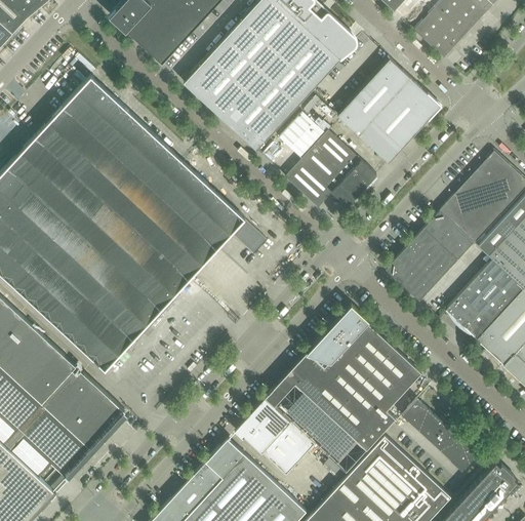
[(0,0),(0,46),(26,19),(38,9),(49,0),(48,0),(0,0)]
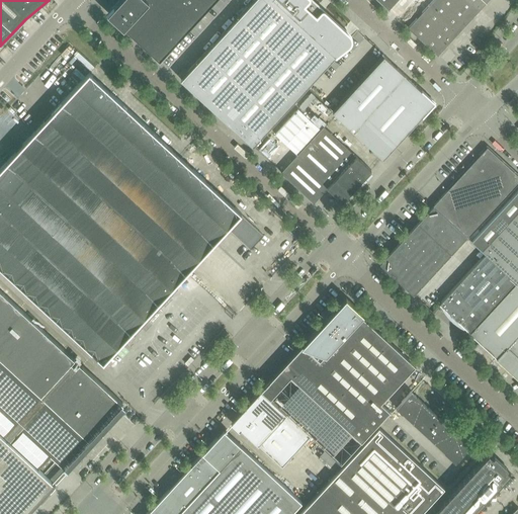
[(134,39),(170,0),(122,0),(108,16),(134,39)]
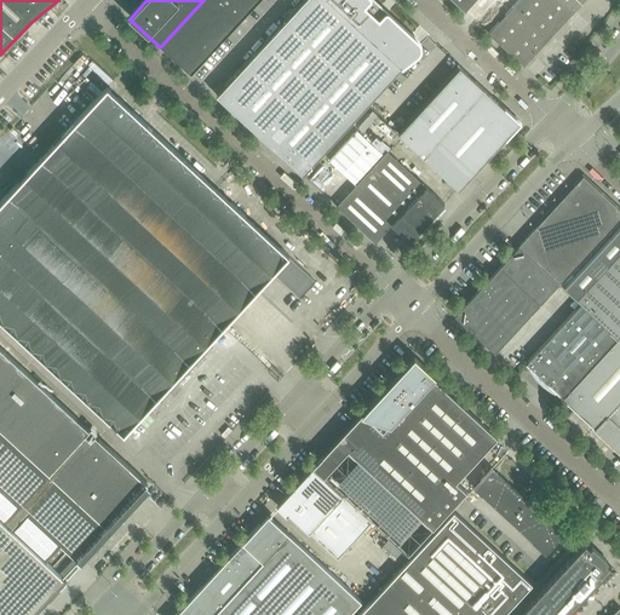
[(190,76),(240,23),(213,0),(204,0),(160,47),(190,76)]
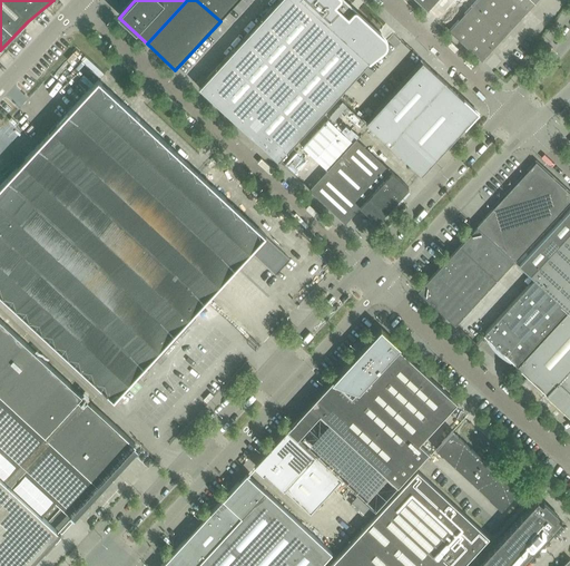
[(229,11),(216,0),(196,0),(220,21),(229,11)]
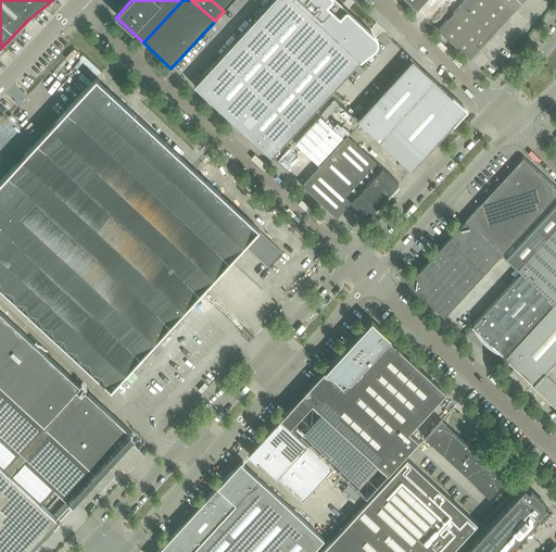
[(270,161),(359,64),(359,65),(374,54),(376,52),(377,51),(378,49),(378,47),(378,45),(377,42),(377,41),(375,39),(369,35),(368,36),(346,16),(340,11),(328,0),(275,0),(193,89),(270,161)]
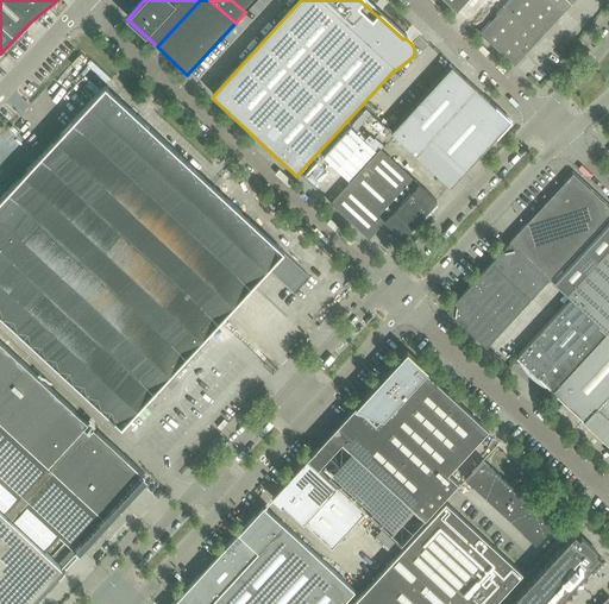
[(255,2),(252,0),(231,0),(245,12),(255,2)]
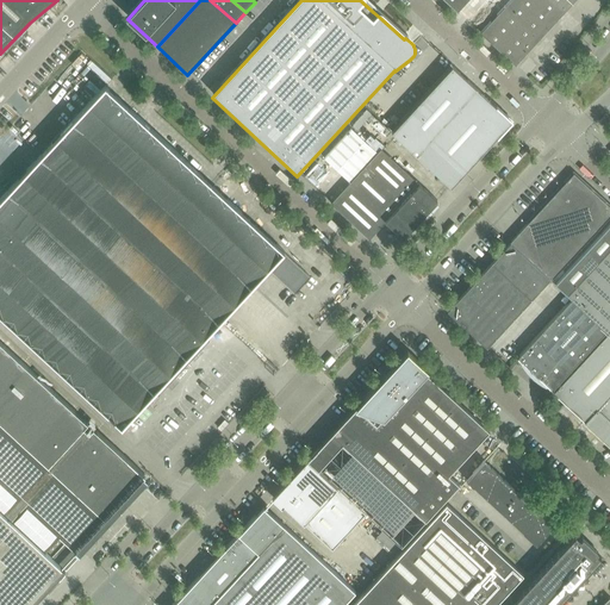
[(440,0),(458,16),(471,0),(440,0)]
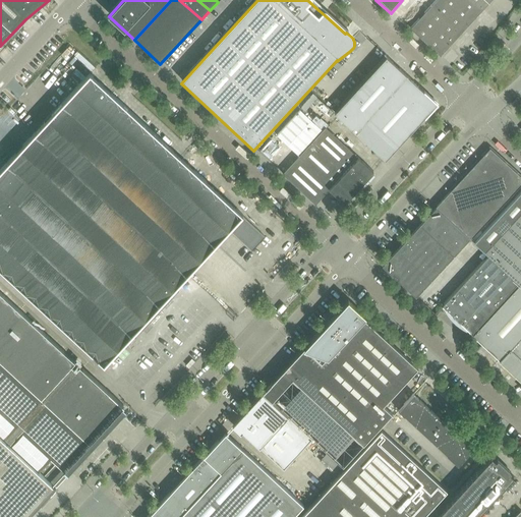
[(489,5),(482,0),(439,0),(430,9),(439,16),(453,2),(474,21),(489,5)]
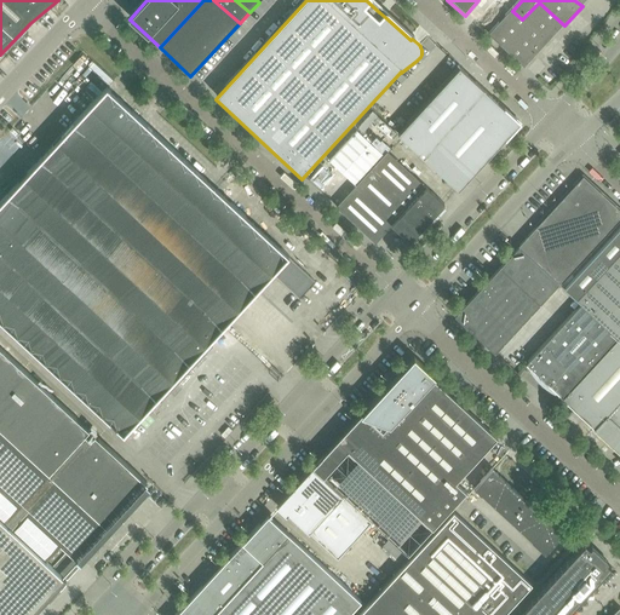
[(523,70),(564,26),(539,3),(522,19),(512,11),(488,38),(523,70)]
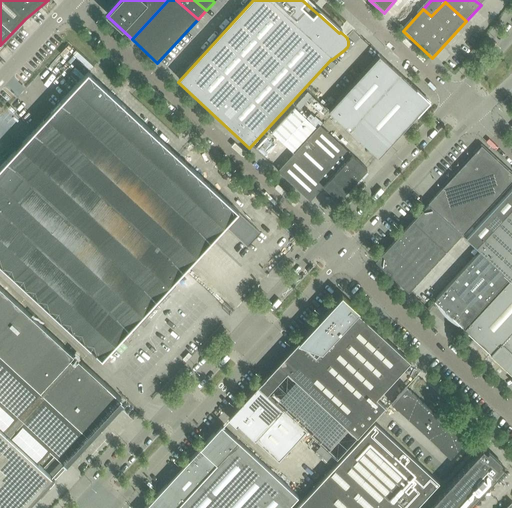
[(429,104),(379,59),(379,58),(328,114),(378,159),(378,160),(429,105),(429,104)]
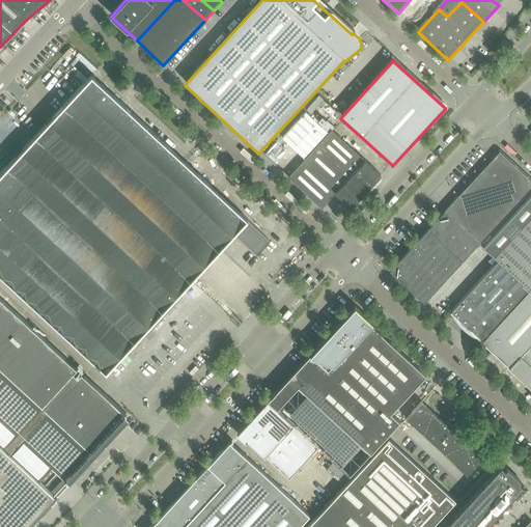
[(84,129),(112,98),(91,78),(62,109),(84,129)]
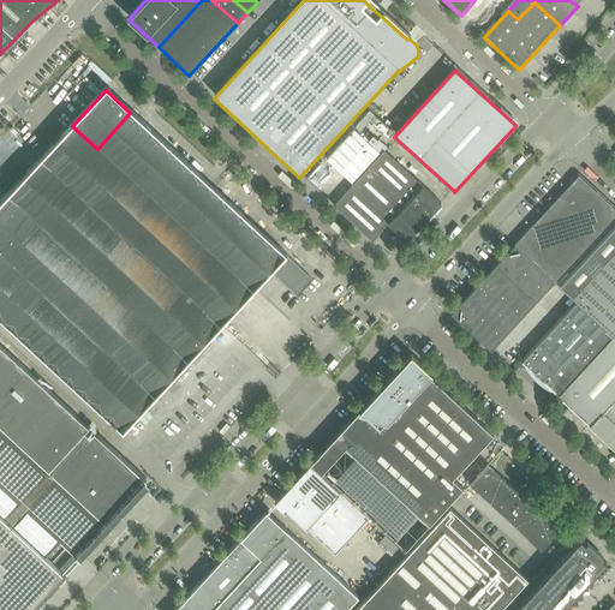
[(112,162),(144,126),(130,113),(97,149),(112,162)]
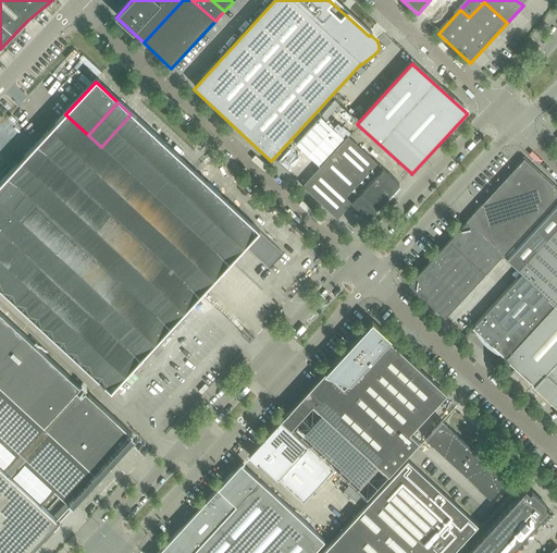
[(101,147),(88,135),(65,114),(36,147),(118,222),(147,191),(139,183),(126,171),(113,159),(101,147)]
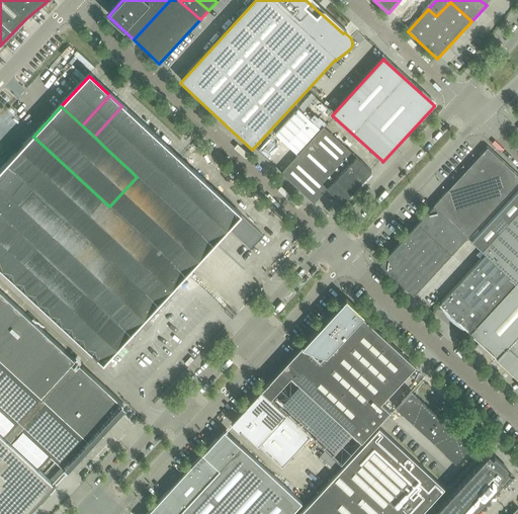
[(105,148),(134,117),(121,106),(94,137),(105,148)]
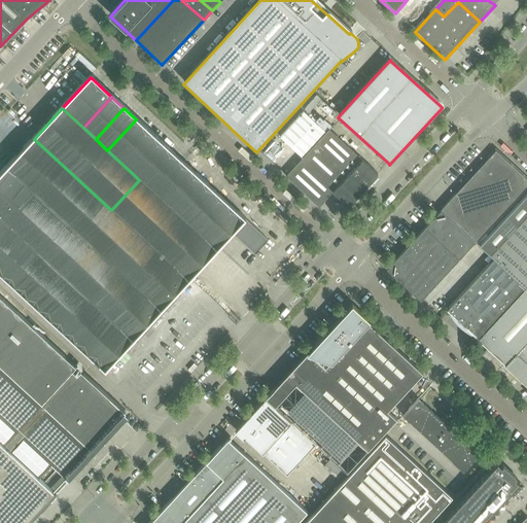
[(378,177),(347,149),(329,132),(326,135),(304,114),(280,140),(303,161),(285,179),(319,210),(332,195),(348,209),(378,177)]
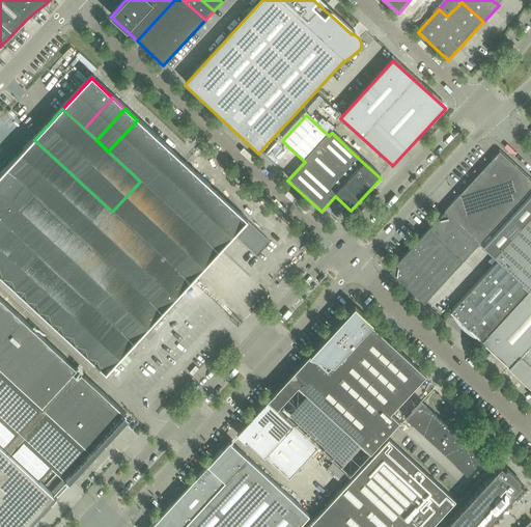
[(120,163),(148,132),(137,120),(108,151),(120,163)]
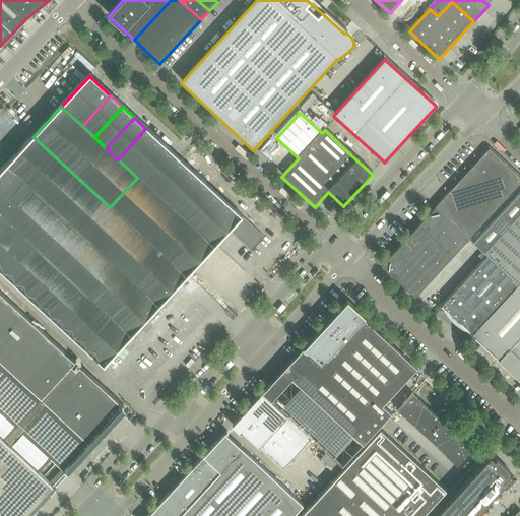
[(130,171),(157,140),(145,129),(118,159),(130,171)]
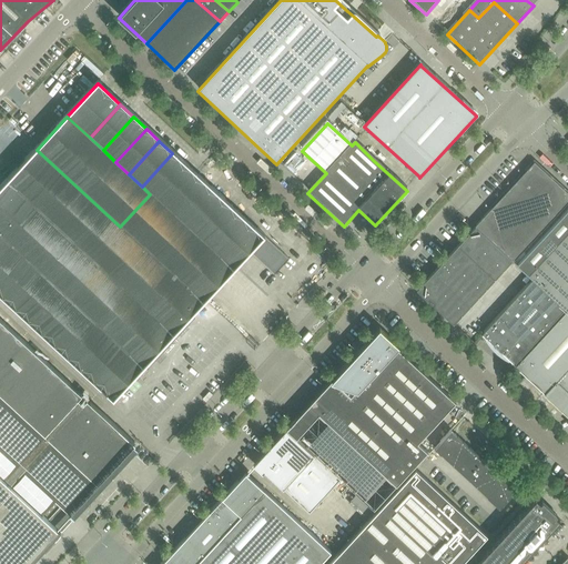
[(203,304),(120,227),(37,150),(0,189),(0,296),(113,402),(203,304)]
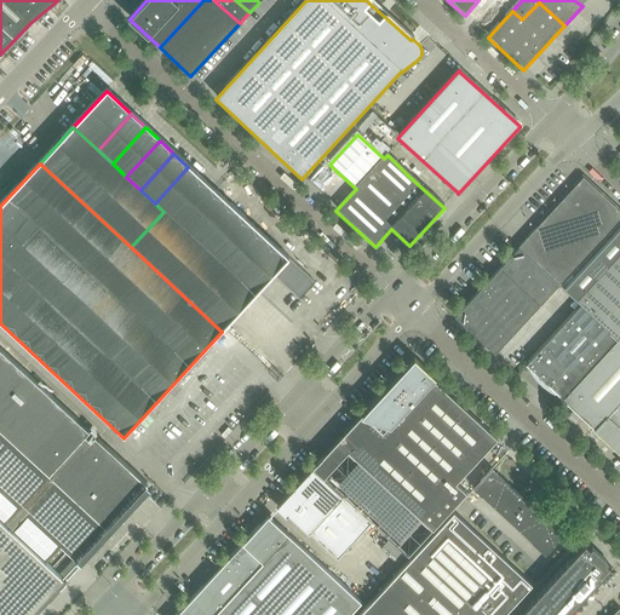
[(170,216),(202,180),(188,167),(155,203),(164,212),(170,216)]
